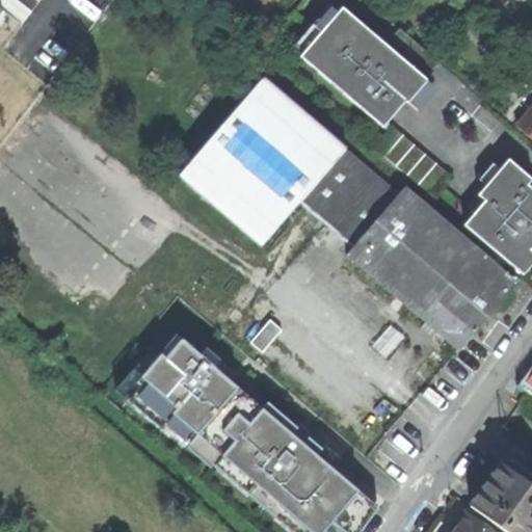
[(298,56),(382,128),(409,96),(437,62),(398,28),(383,45),(340,8),(298,56)]
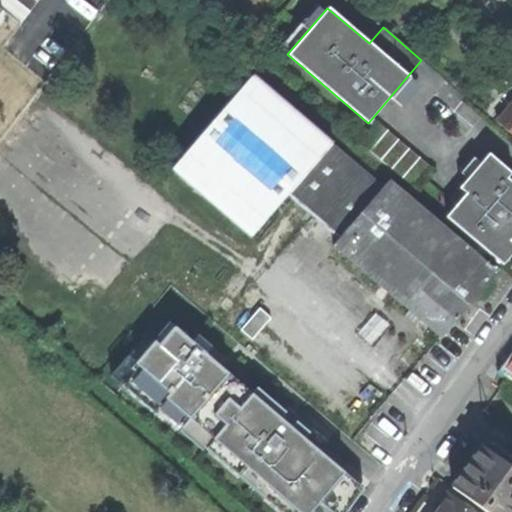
[(333,144),(334,142),(254,73),(170,171),(251,239),(288,196),(297,186),(348,229),(339,239),(333,246),(441,339),(497,274),(389,180),(384,188),(333,144)]
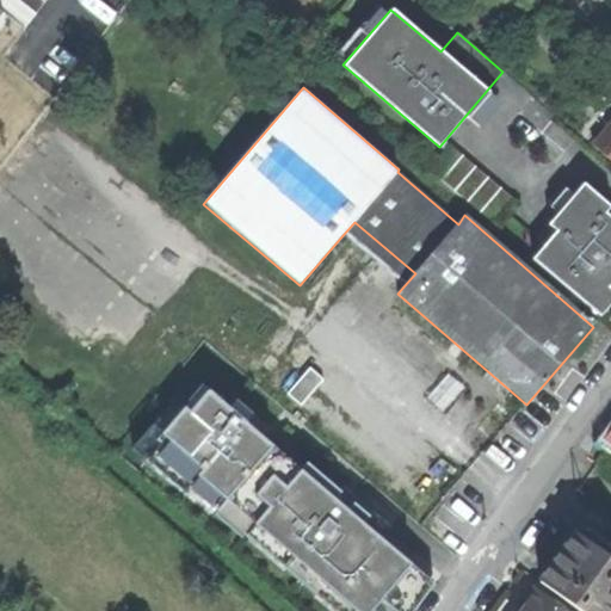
[(610,123),(593,144),(610,160),(610,123)]
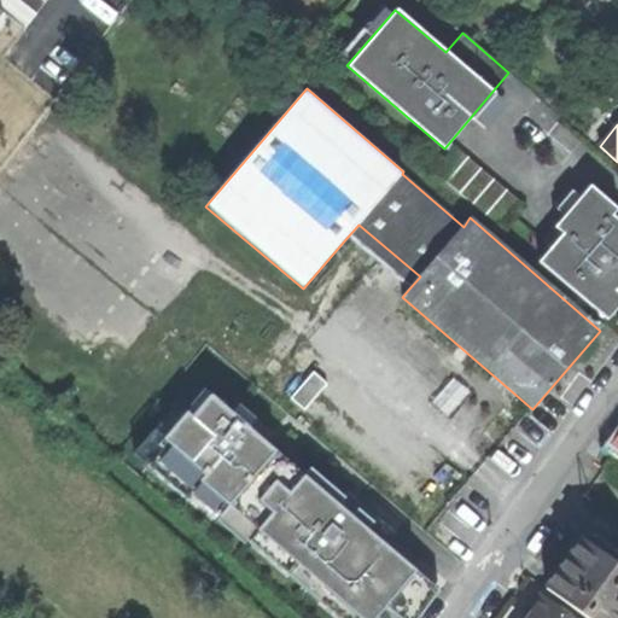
[(497,226),(519,202),(454,146),(432,172),(497,226)]
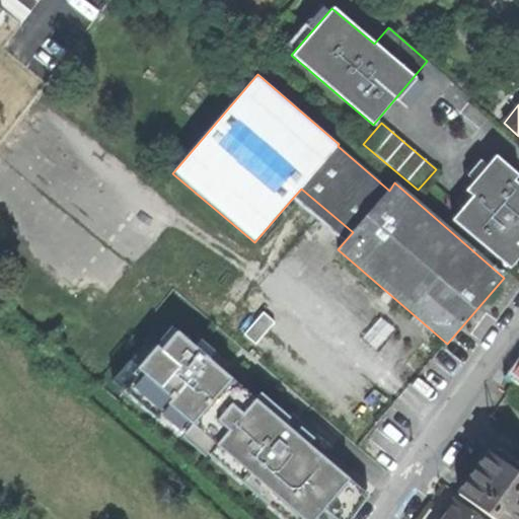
[(518,175),(495,156),(455,202),(462,208),(452,220),(501,262),(518,239),(518,187),(515,192),(509,187),(514,180),(518,175)]
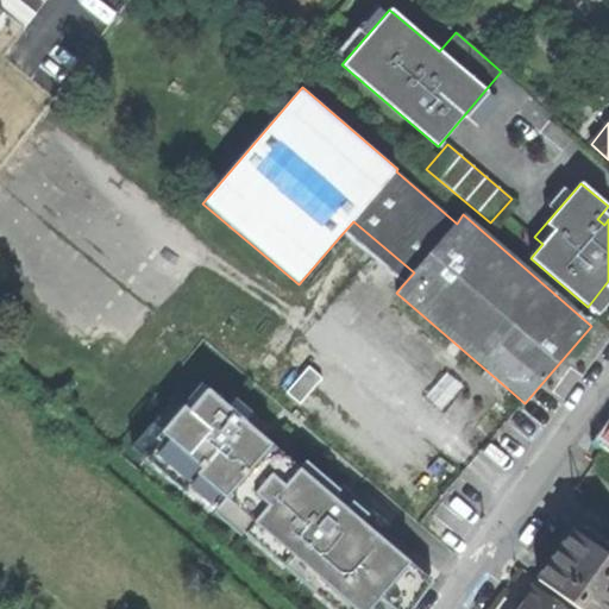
[(608,217),(606,214),(603,212),(597,219),(604,225),(608,219),(608,217)]
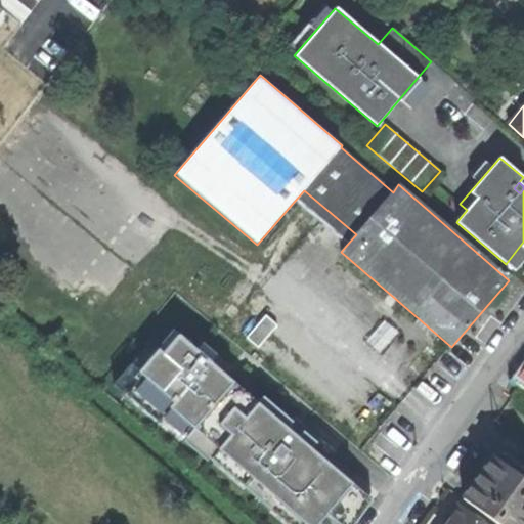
[(295,201),(347,245),(356,234),(304,190),(295,201)]
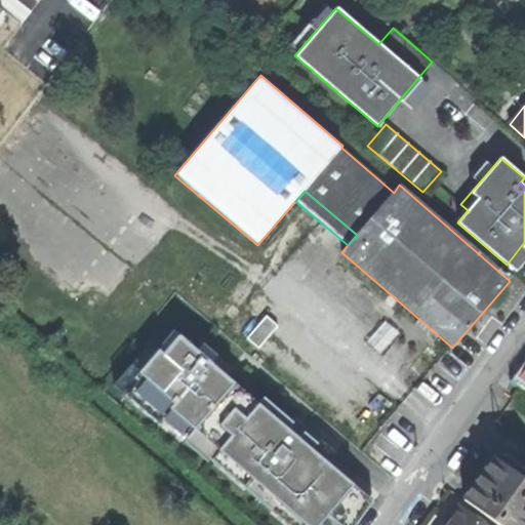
[(324,493),(361,451),(329,425),(316,440),(173,317),(129,367),(305,516),(324,493)]
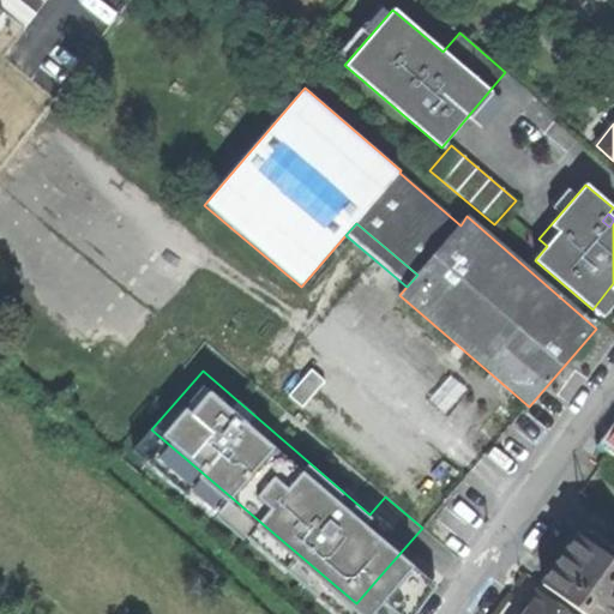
[(613,613),(613,564),(576,536),(566,549),(542,583),(564,600),(578,609),(584,613),(613,613)]
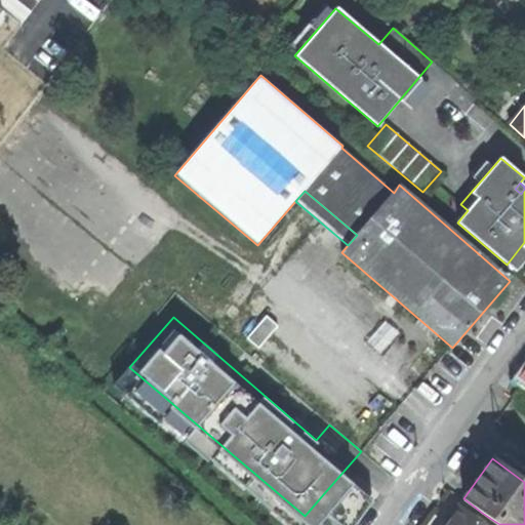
[(491,524),(494,521),(482,513),(478,518),(460,505),(447,523),(445,524),(491,524)]
